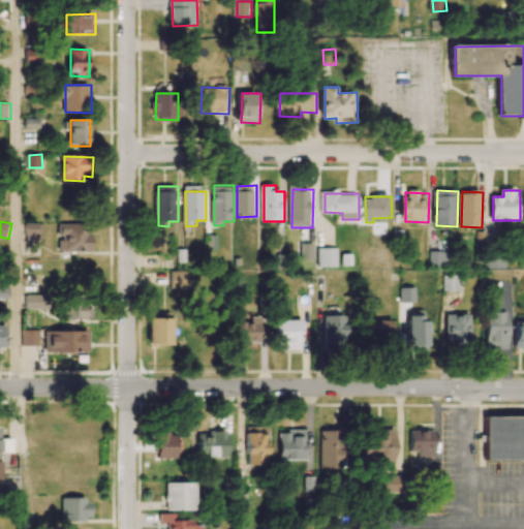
[(95,251),(94,234),(89,234),(89,223),(61,223),(61,236),(62,236),(63,252),(95,251)]
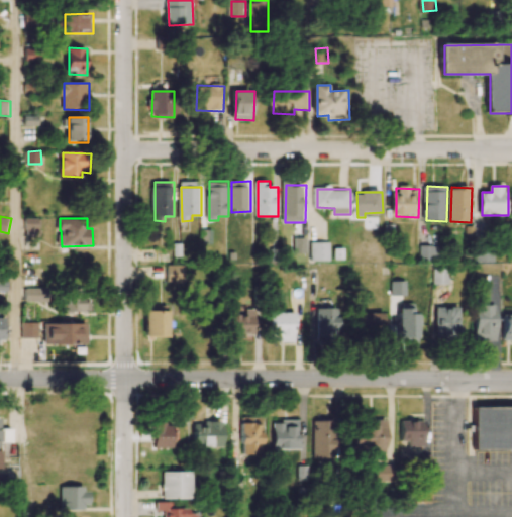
[(331,242),(314,242),(314,262),(332,262),(331,242)]
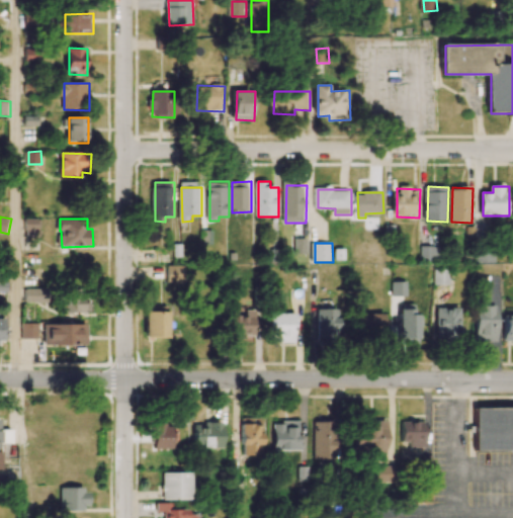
[(444,261),(445,247),(423,246),(423,261),(444,261)]
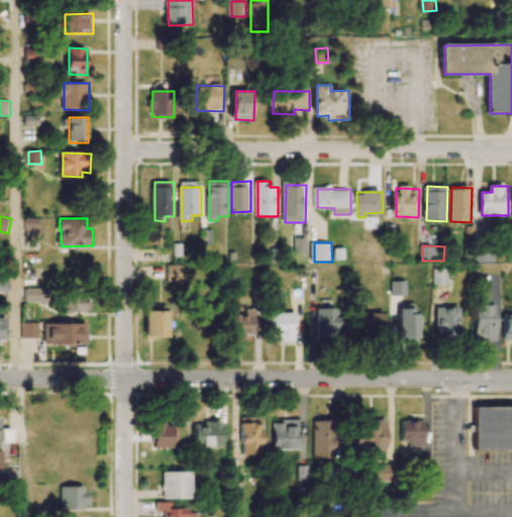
[(478,263),(497,262),(496,248),(477,248),(478,263)]
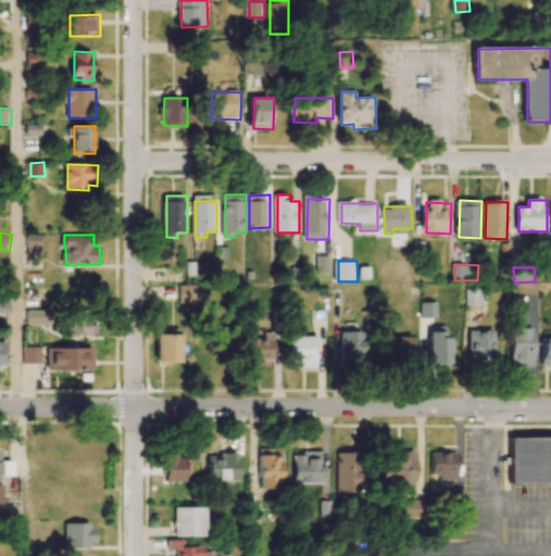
[(183,305),(201,305),(200,285),(183,285),(183,305)]
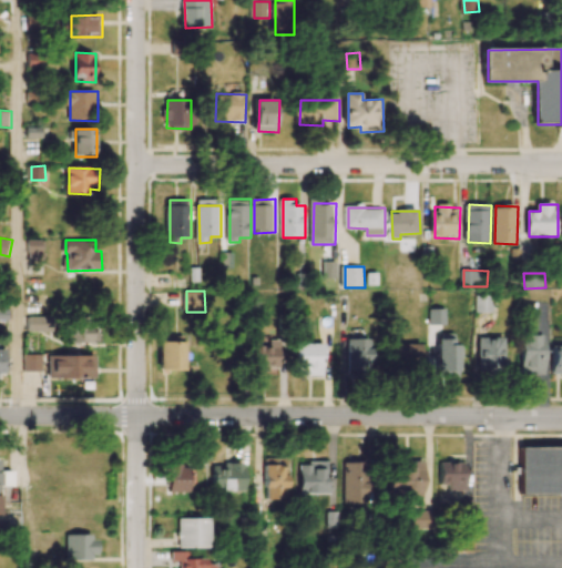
[(497,296),(479,295),(479,313),(497,313),(497,296)]
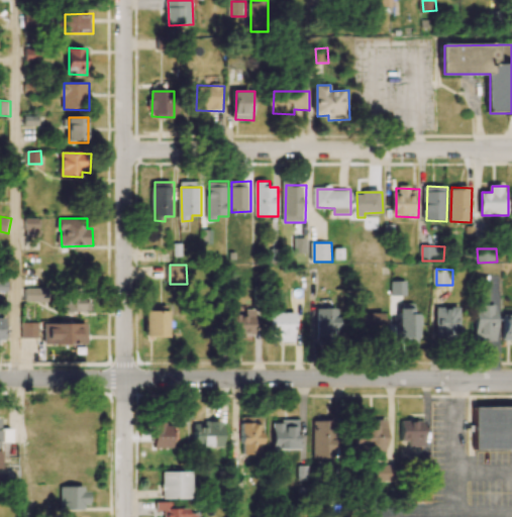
[(394,296),(409,296),(409,281),(394,282),(394,296)]
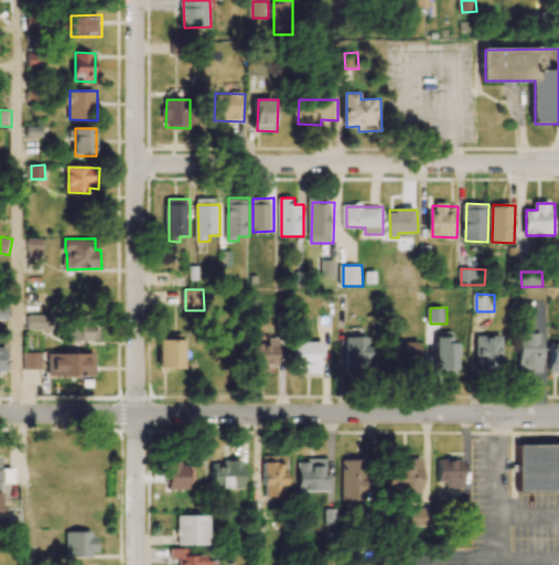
[(30,330),(56,330),(56,316),(30,316),(30,330)]
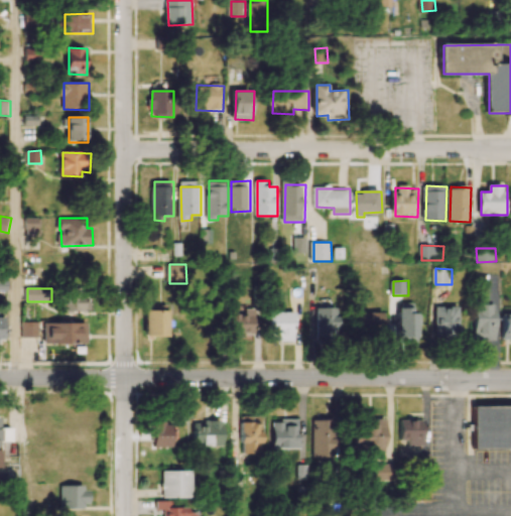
[(87,311),(87,292),(65,293),(66,312),(87,311)]
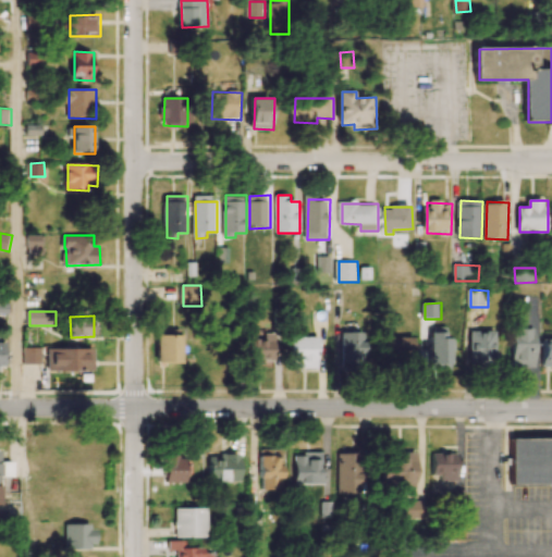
[(449,327),(433,327),(433,370),(455,370),(455,338),(449,338),(449,327)]
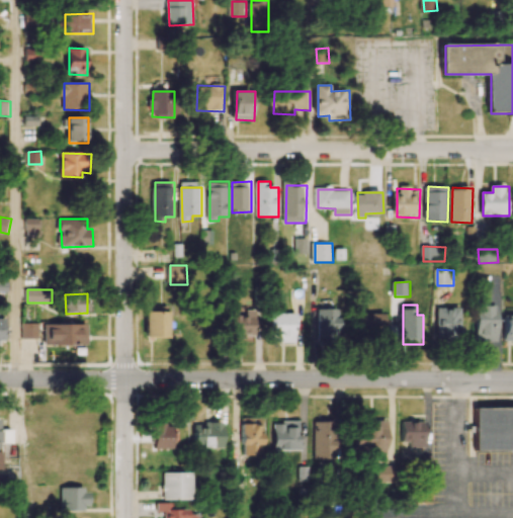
[(499,341),(500,306),(479,306),(479,341),(499,341)]
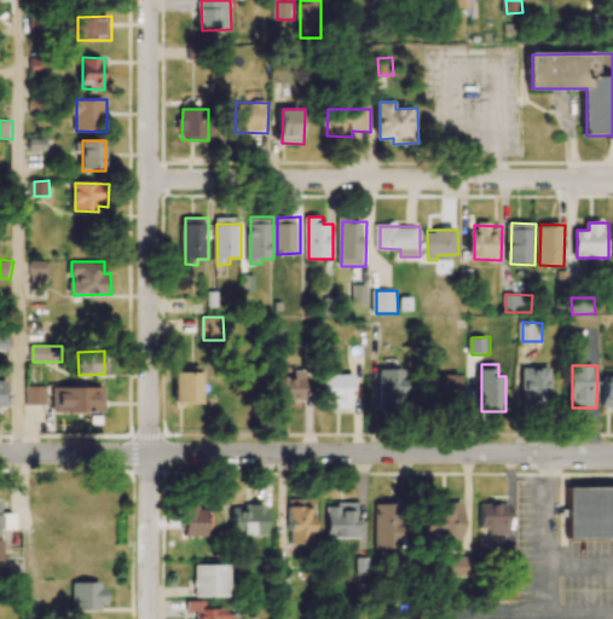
[(177,404),(204,404),(204,366),(178,366),(177,404)]
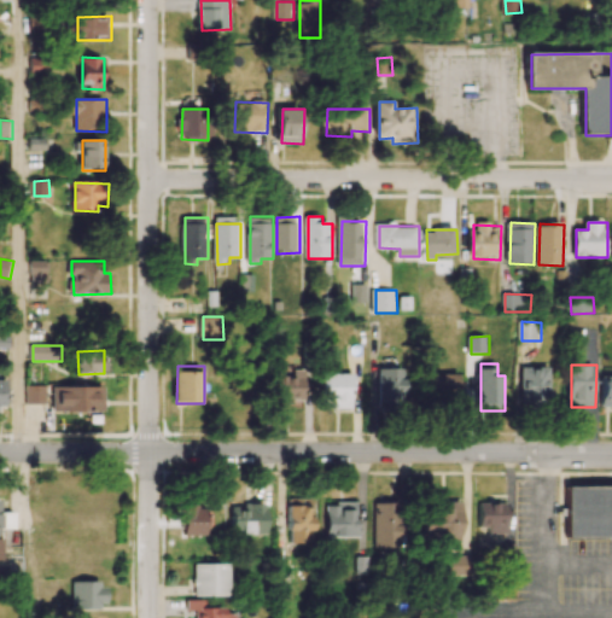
[(554,367),(525,367),(525,406),(554,406),(554,367)]
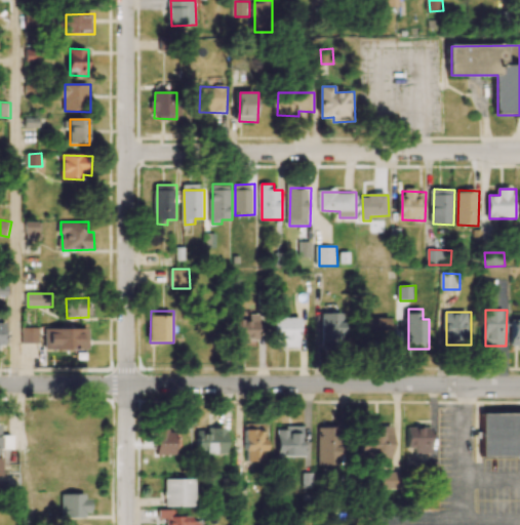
[(325,347),(346,347),(345,313),(325,314),(325,347)]
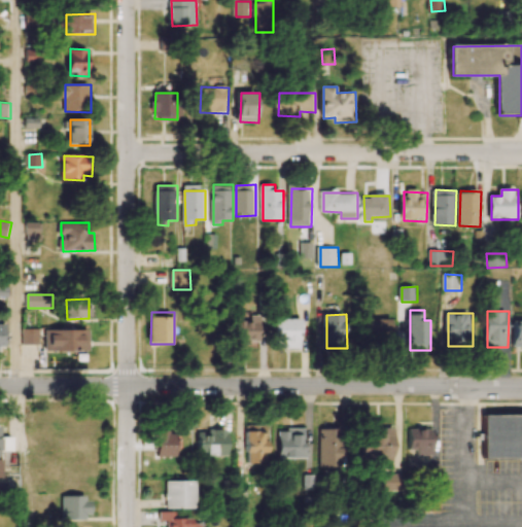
[(262,315),(253,315),(253,320),(239,320),(239,343),(262,343),(262,315)]
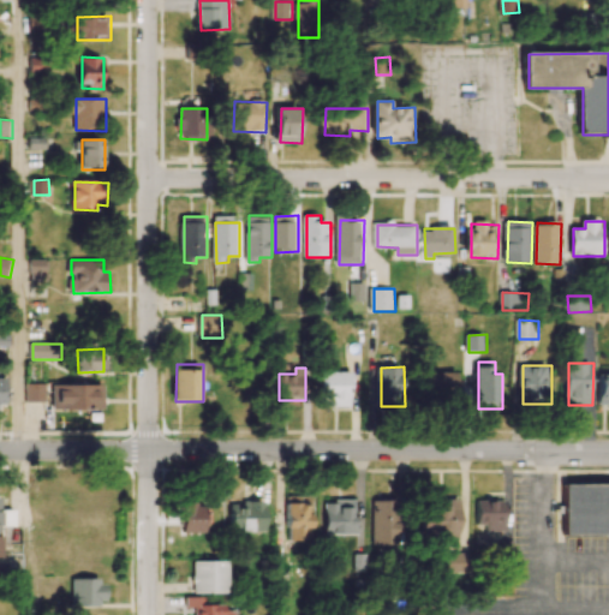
[(354,406),(354,372),(324,371),(324,405),(354,406)]
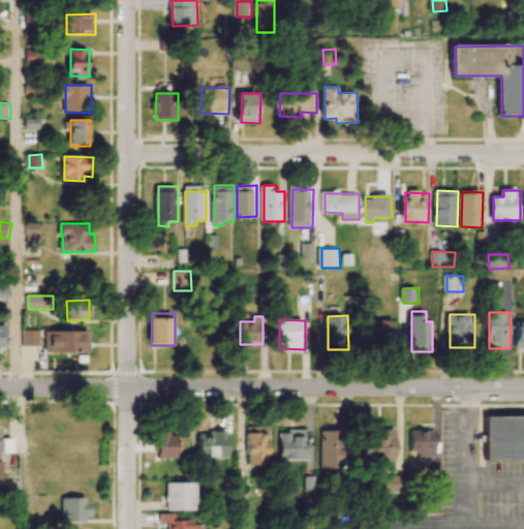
[(396,320),(368,320),(368,341),(396,341),(396,320)]
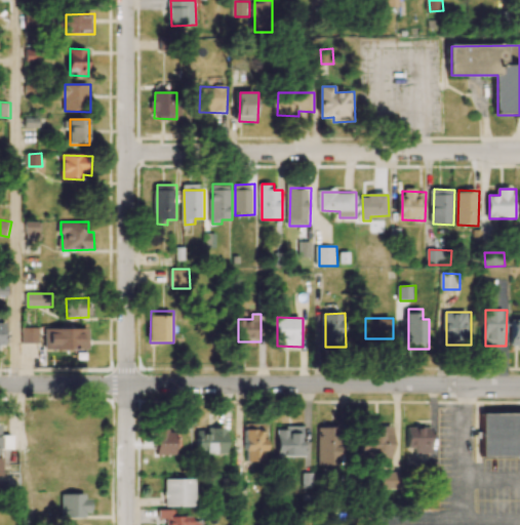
[(89,328),(25,328),(25,344),(41,344),(41,350),(90,350),(89,328)]
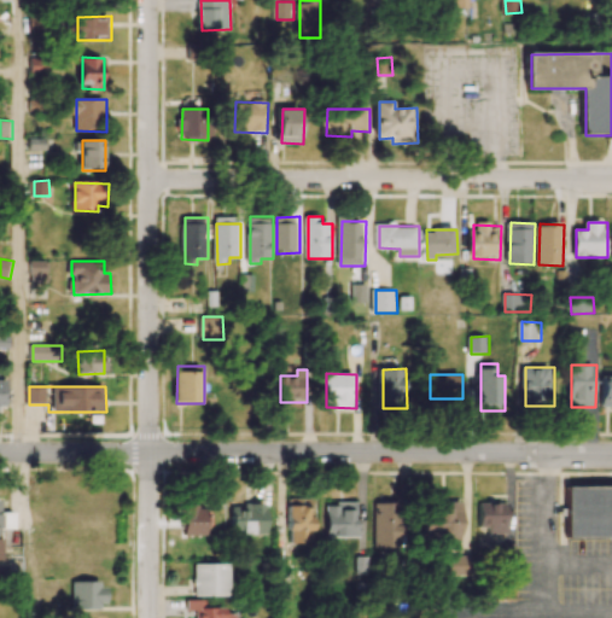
[(611,488),(571,488),(570,538),(611,538),(611,488)]
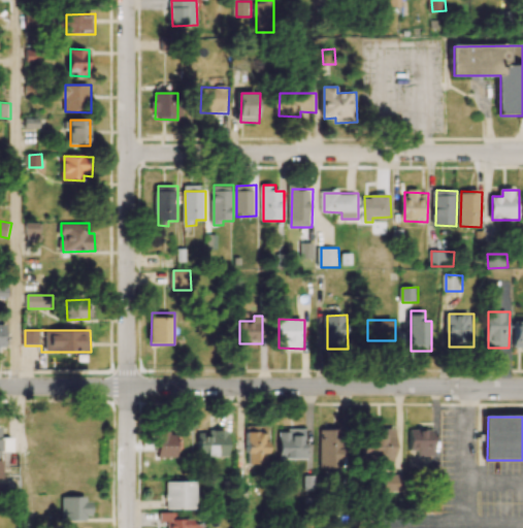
[(0,427),(0,479),(3,479),(3,452),(14,452),(14,438),(2,438),(2,427),(0,427)]
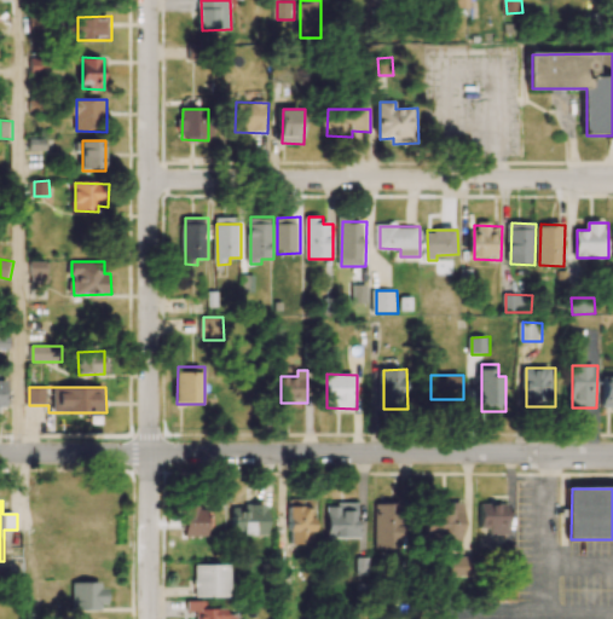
[(294,544),(317,544),(317,502),(294,501),(294,544)]
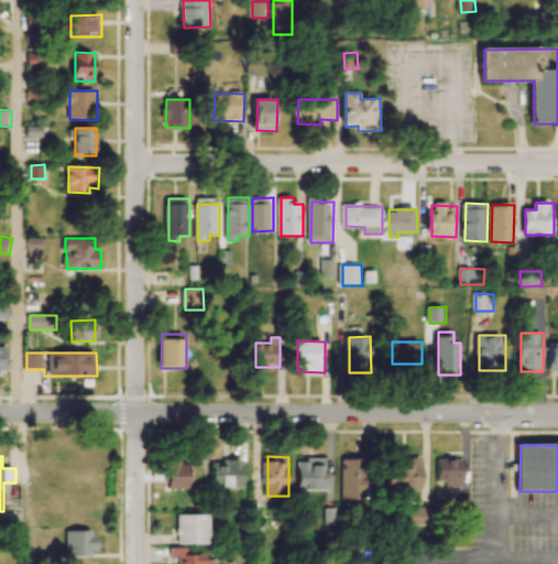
[(346,499),(368,499),(369,459),(346,458),(346,499)]
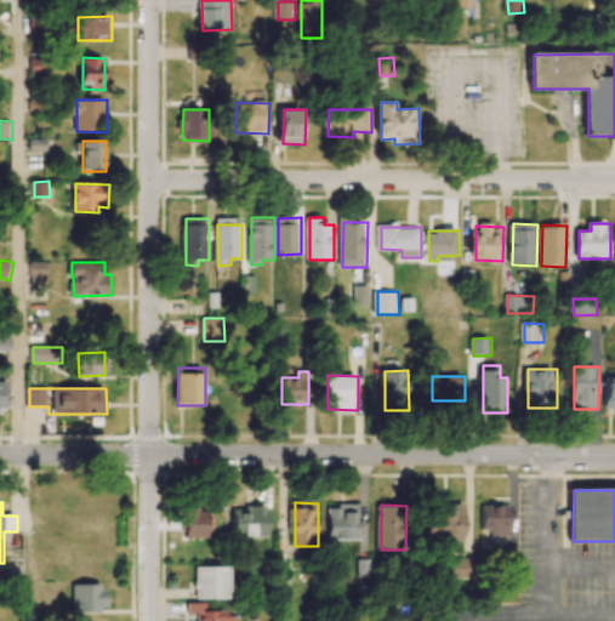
[(485,530),(495,530),(495,536),(512,536),(513,506),(485,505),(485,530)]
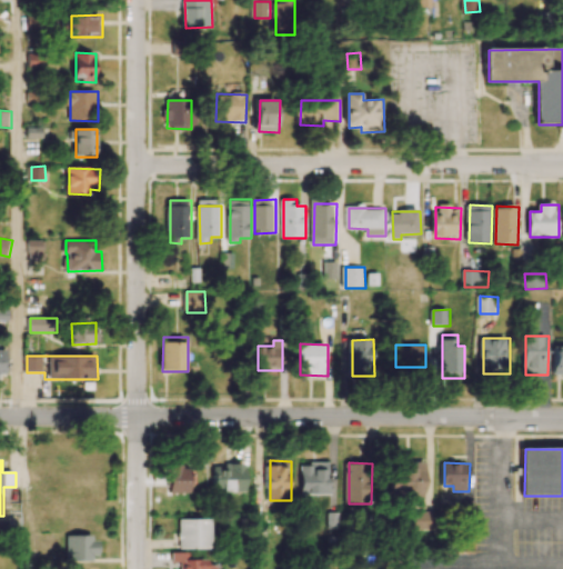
[(332,463),(303,463),(304,495),(333,495),(332,463)]
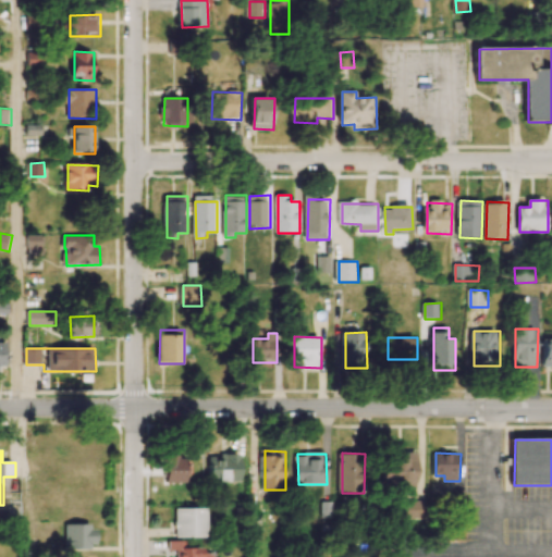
[(419,455),(387,454),(385,489),(419,489),(419,455)]
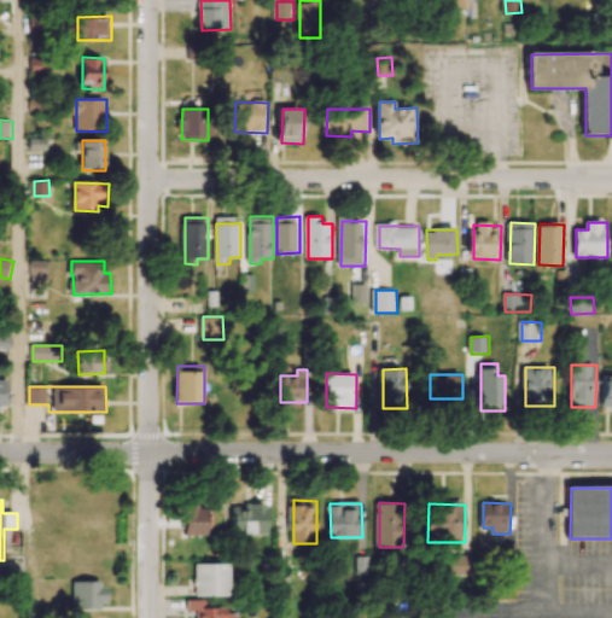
[(269,506),(235,505),(235,534),(269,535),(269,506)]
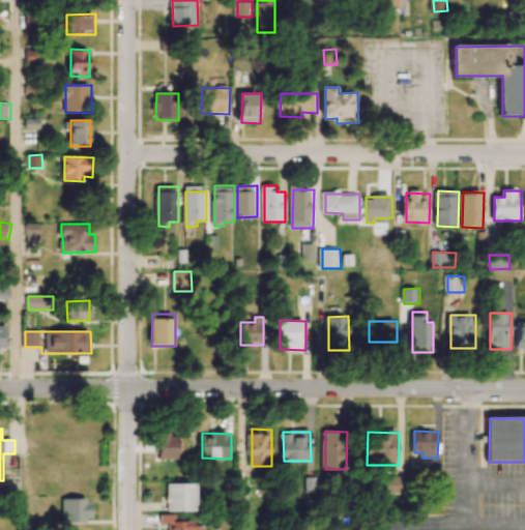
[(179,459),(179,434),(159,434),(161,460),(179,459)]
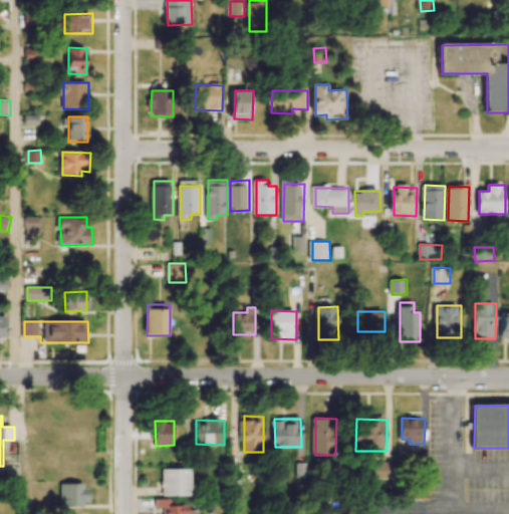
[(396,479),(396,462),(373,462),(373,479),(396,479)]
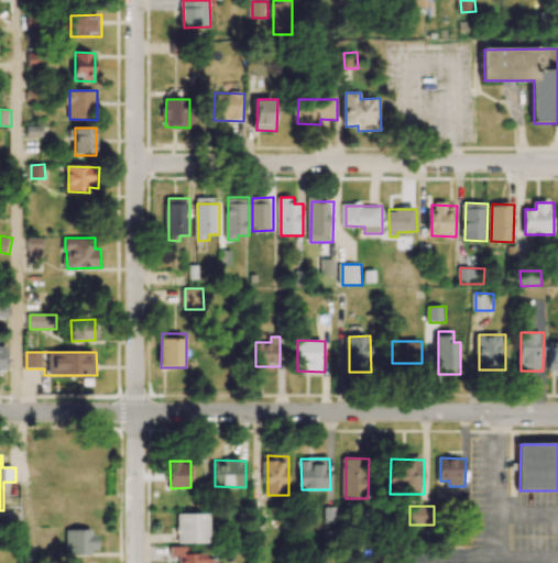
[(211,543),(211,514),(181,514),(179,543),(211,543)]
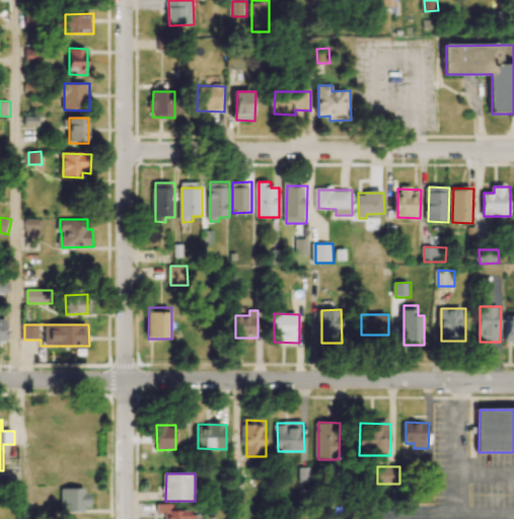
[(63,511),(91,511),(91,490),(63,490),(63,511)]
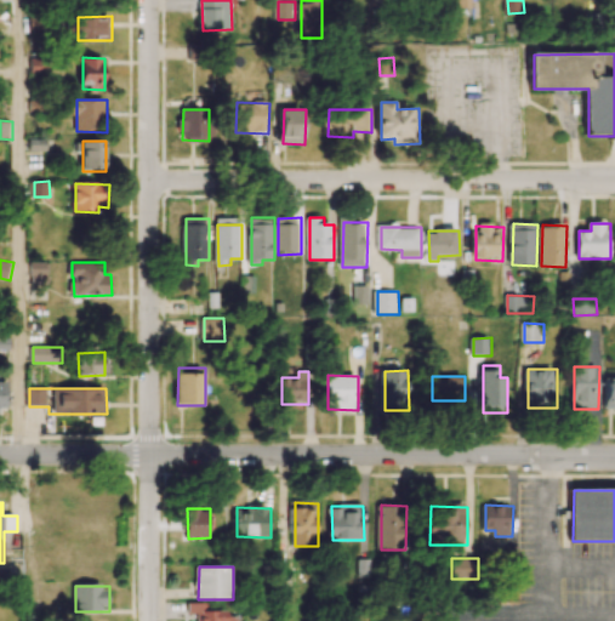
[(241,620),(243,616),(229,616),(229,611),(210,611),(210,603),(192,603),(192,614),(200,614),(199,620),(241,620)]
